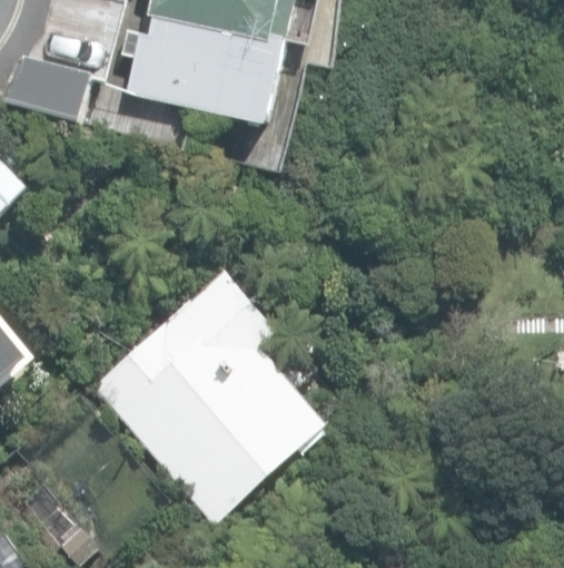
[(126,91),(265,123),(284,36),(287,36),(295,0),(150,0),(147,13),(151,15),(147,35),(139,33),(126,91)]
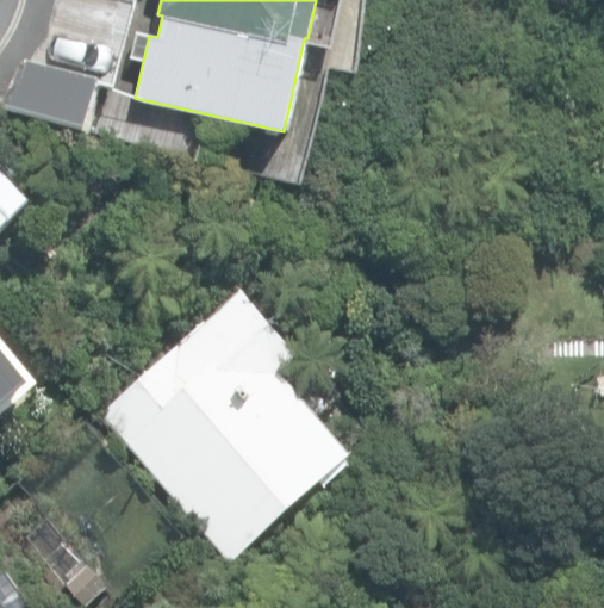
[(0,106),(85,128),(97,80),(20,60),(0,101),(0,106)]
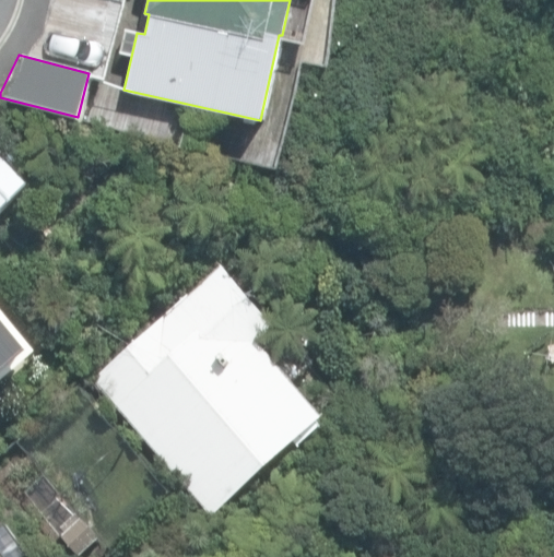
[(0,209),(26,184),(0,157),(0,209)]
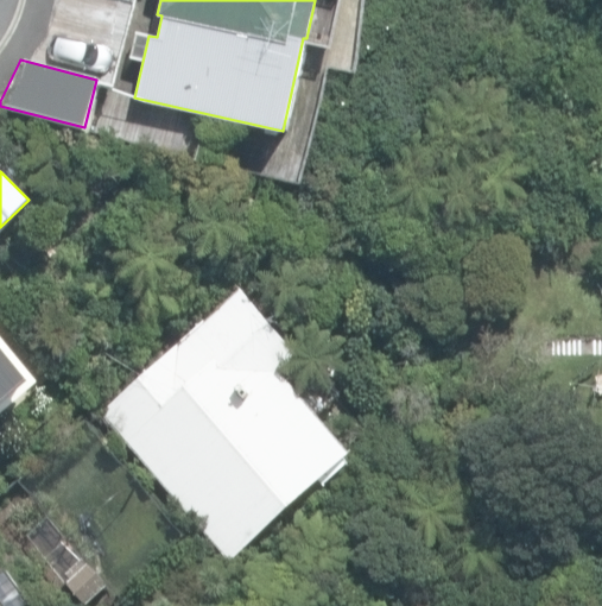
[(97,411),(227,560),(349,453),(279,372),(298,355),(239,288),(97,411)]
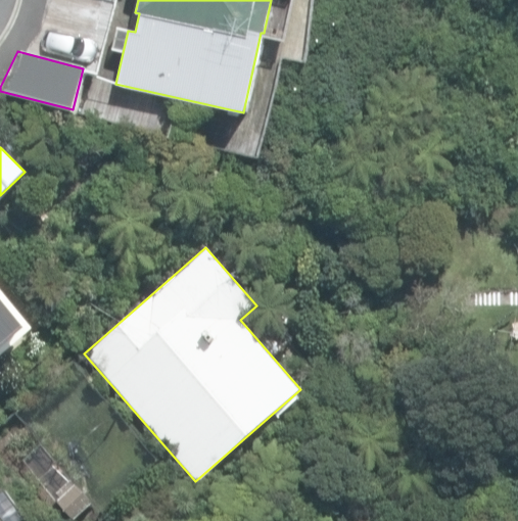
[(0,350),(29,326),(0,293),(0,350)]
